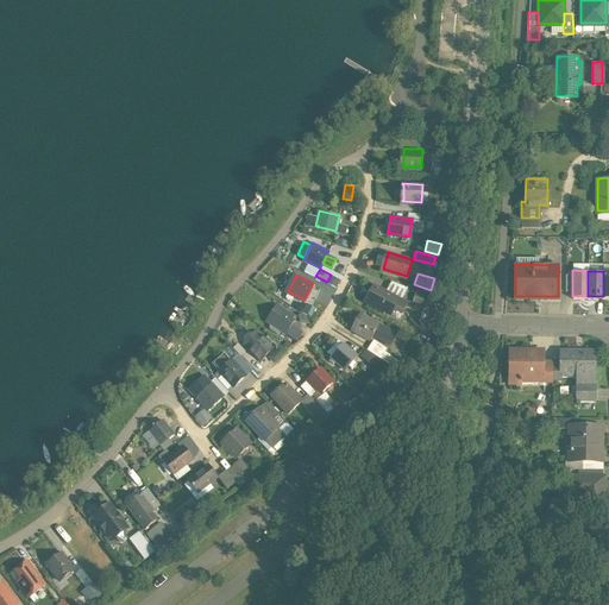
[(331,276),(328,282),(336,285),(338,279),(331,276)]
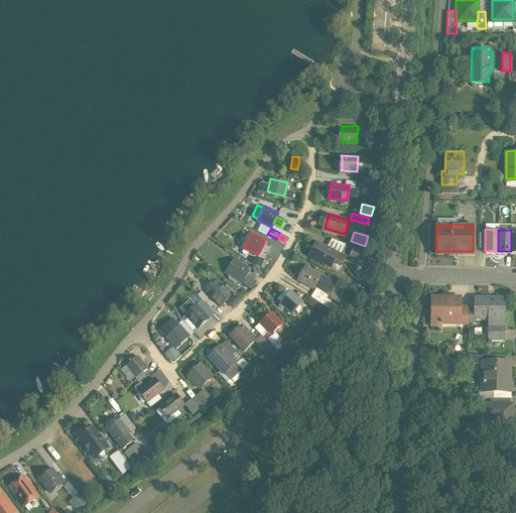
[(345,242),(333,238),(328,247),(337,252),(339,253),(345,242)]
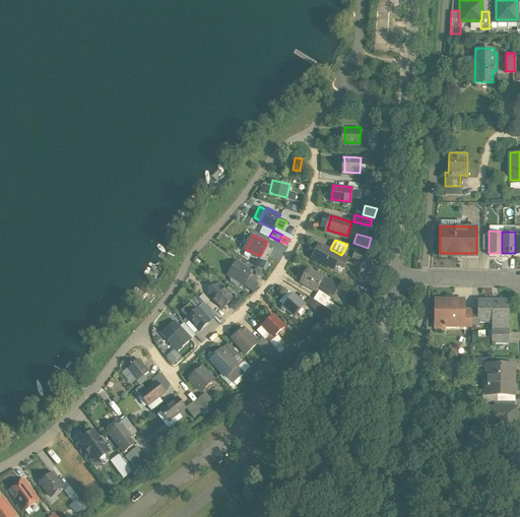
[(330,249),(322,245),(315,257),(332,267),(332,266),(339,254),(330,249)]
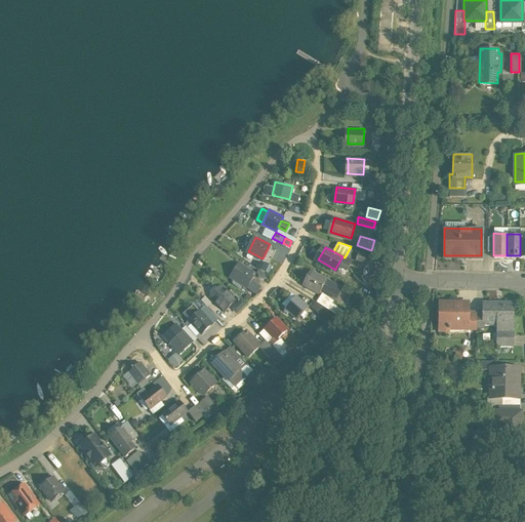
[(375,257),(364,254),(362,263),(372,267),(375,257)]
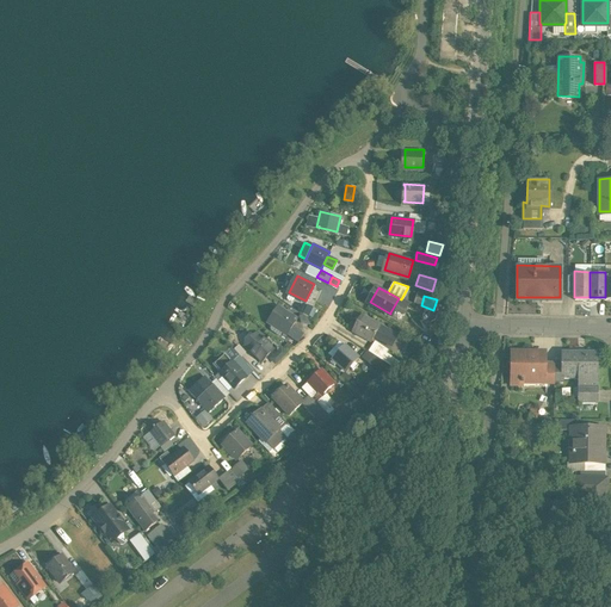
[(401,299),(399,298),(390,313),(390,314),(397,317),(400,316),(407,303),(401,299)]
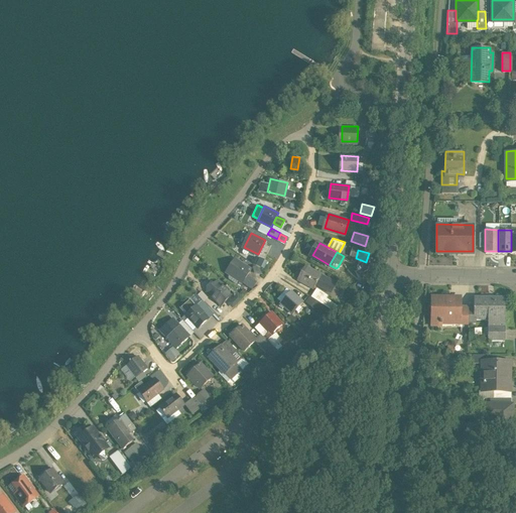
[(251,268),(238,259),(230,272),(242,280),(251,268)]
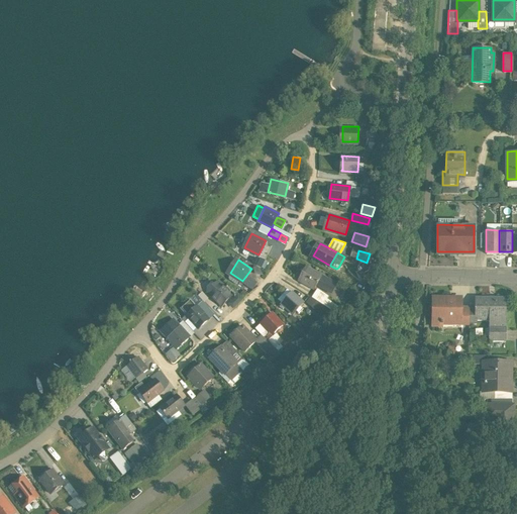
[(321,274),(307,266),(300,280),(314,287),(316,283),(321,274)]
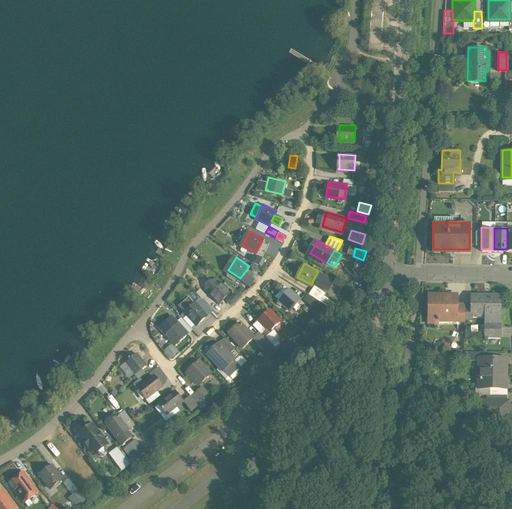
[(332,279),(318,271),(313,280),(327,288),(332,279)]
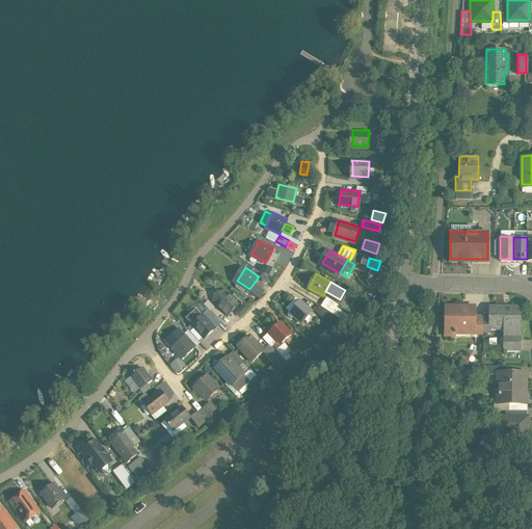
[(259,285),(254,291),(260,296),(265,290),(259,285)]
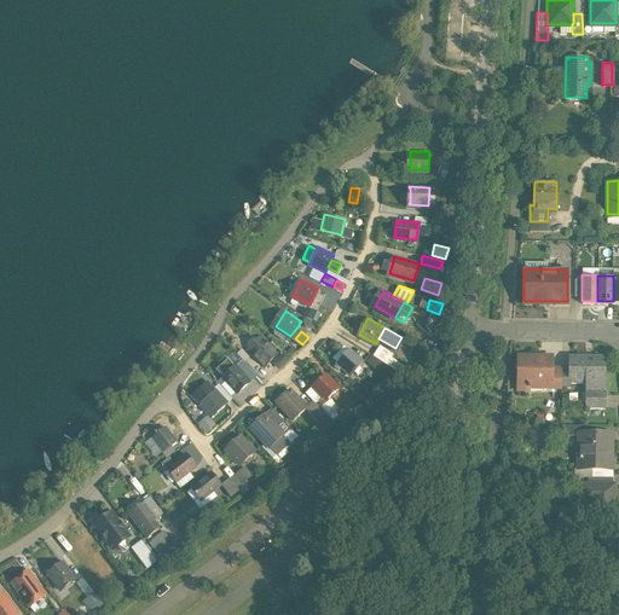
[(262,336),(249,349),(265,364),(277,350),(262,336)]
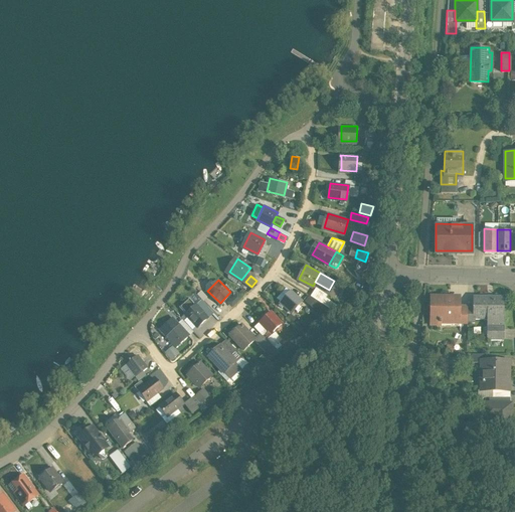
[(311,296),(333,310),(338,304),(326,296),(327,293),(317,287),(311,296)]
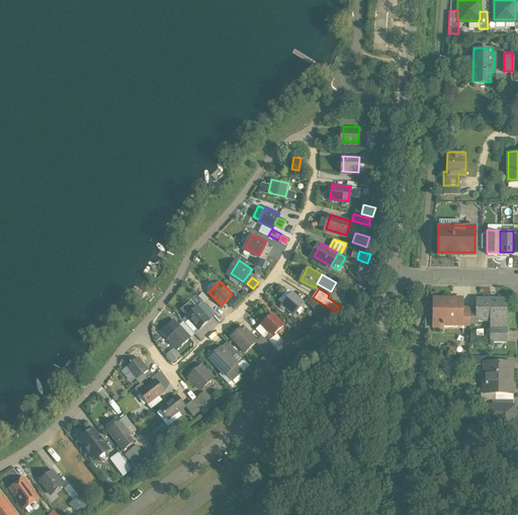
[(304,302),(291,290),(281,303),(293,313),(304,302)]
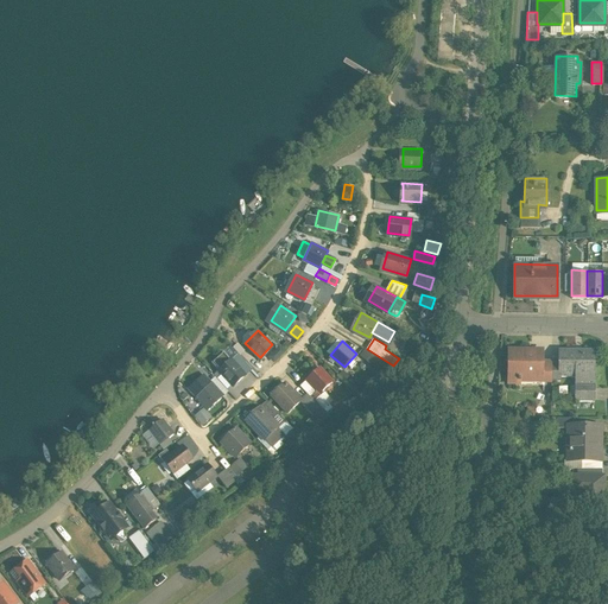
[(280,344),(268,355),(274,361),(285,350),(280,344)]
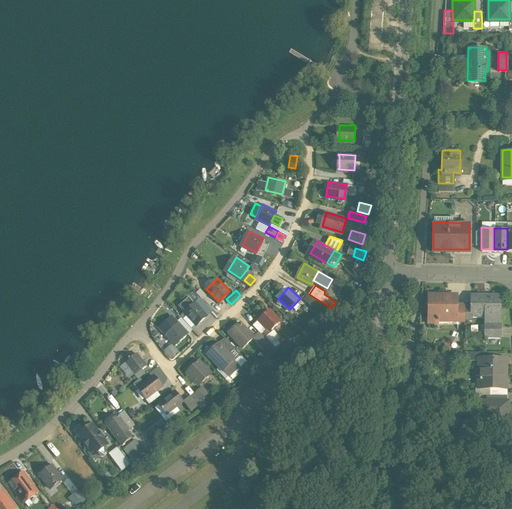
[(456,293),(428,292),(428,322),(438,322),(438,320),(456,320),(456,303),(456,293)]
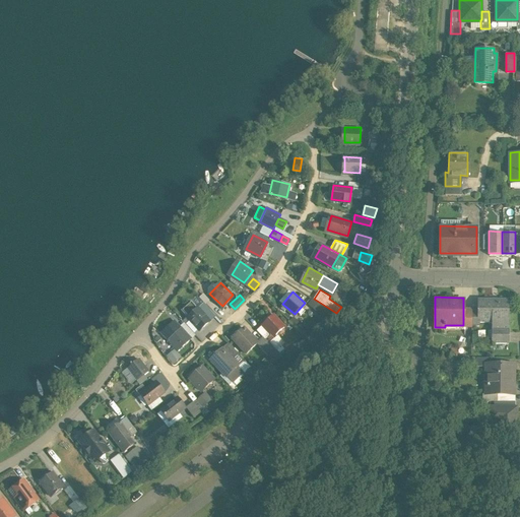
[(508,298),(478,298),(478,310),(478,320),(479,320),(492,320),(492,328),(496,328),(508,328),(508,298)]
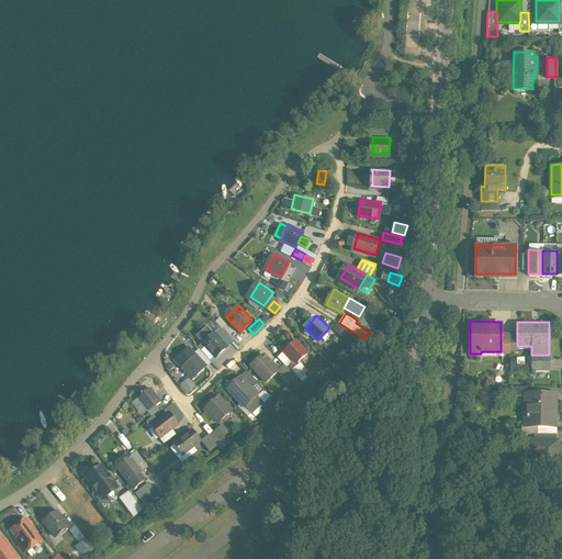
[(232,339),(220,326),(214,332),(226,345),(232,339)]
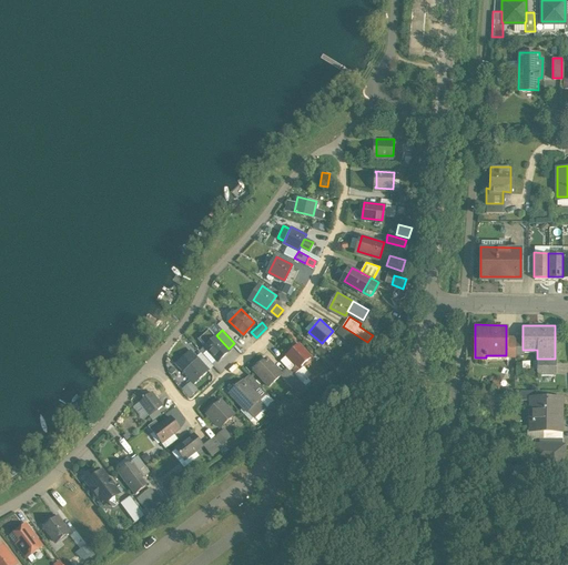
[(216,335),(215,334),(204,344),(217,359),(229,349),(216,335)]
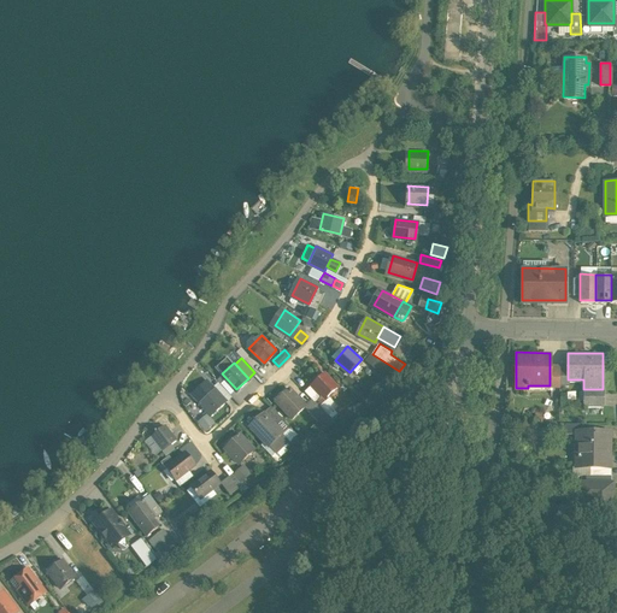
[(559,365),(550,365),(550,385),(559,385),(559,384),(559,367),(559,365)]
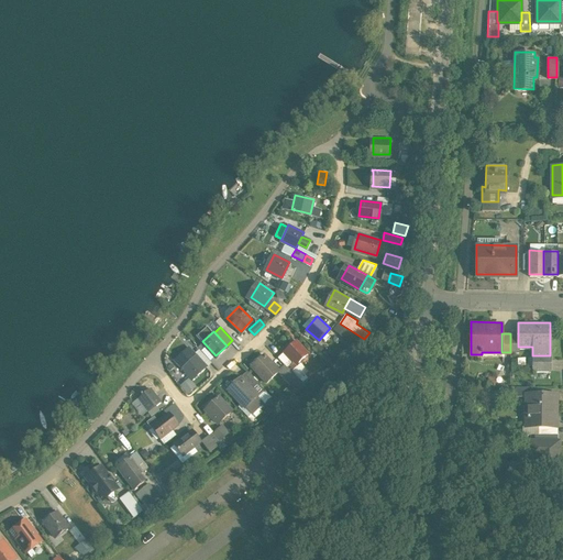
[(307,352),(295,339),(284,350),(293,360),(295,363),(307,352)]
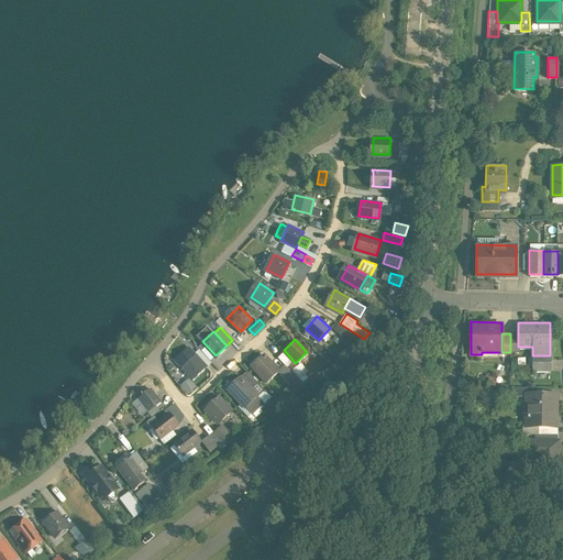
[(174,357),(183,365),(196,353),(188,344),(174,357)]
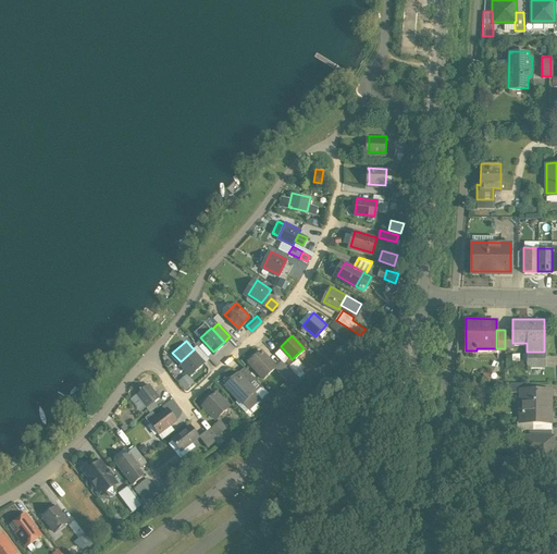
[(284,361),(289,356),(281,346),(275,352),(284,361)]
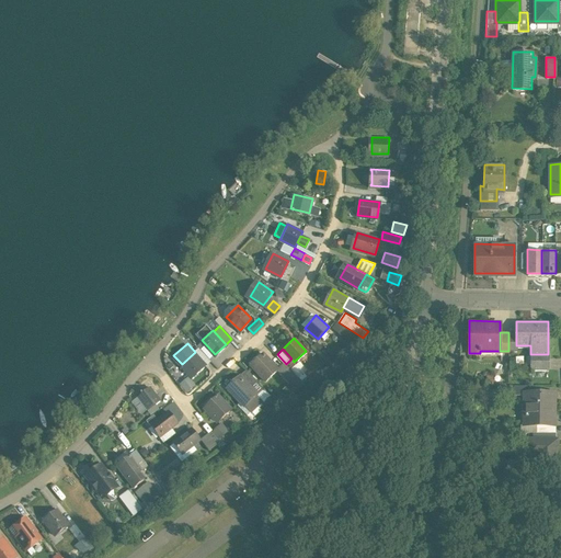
[(206,363),(195,352),(182,364),(192,376),(206,363)]
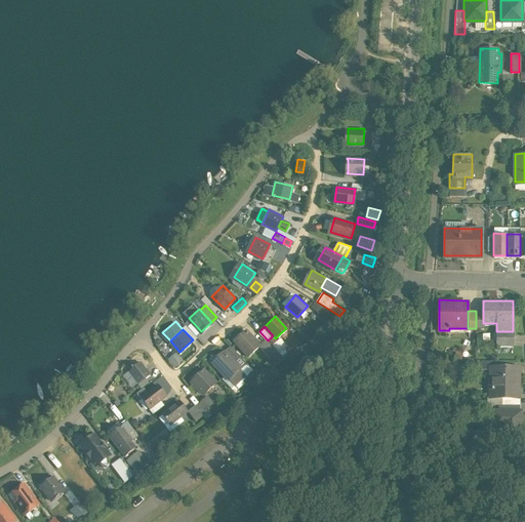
[(259,345),(246,330),(235,340),(248,355),(259,345)]
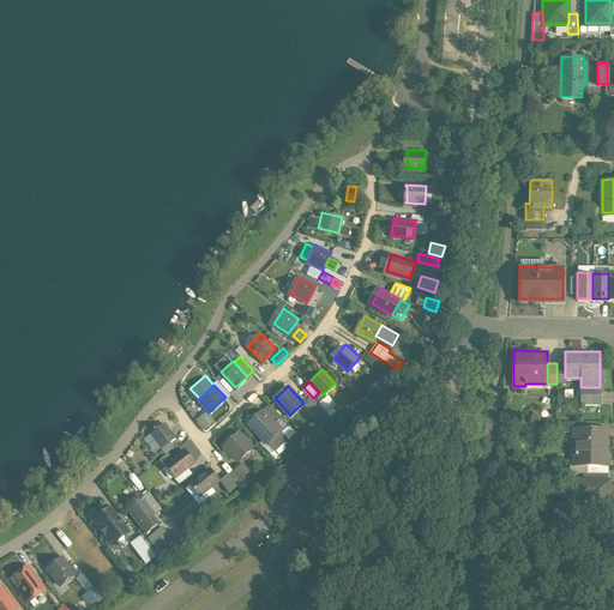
[(600,387),(585,387),(581,387),(581,403),(600,403),(600,387)]
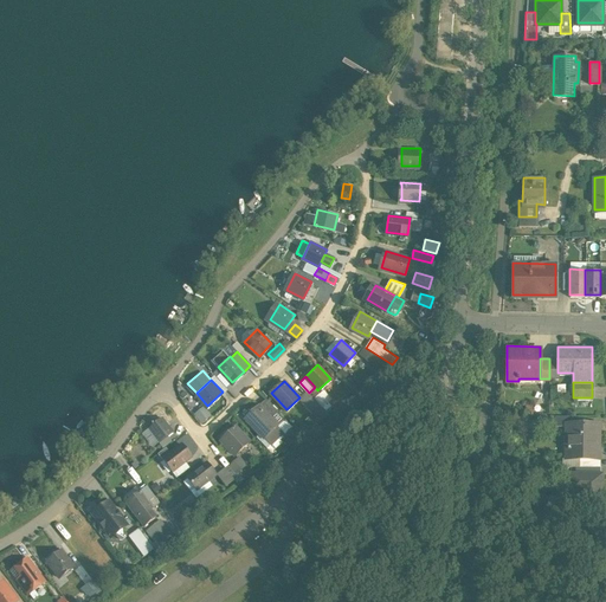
[(323,389),(313,399),(321,407),(331,397),(323,389)]
